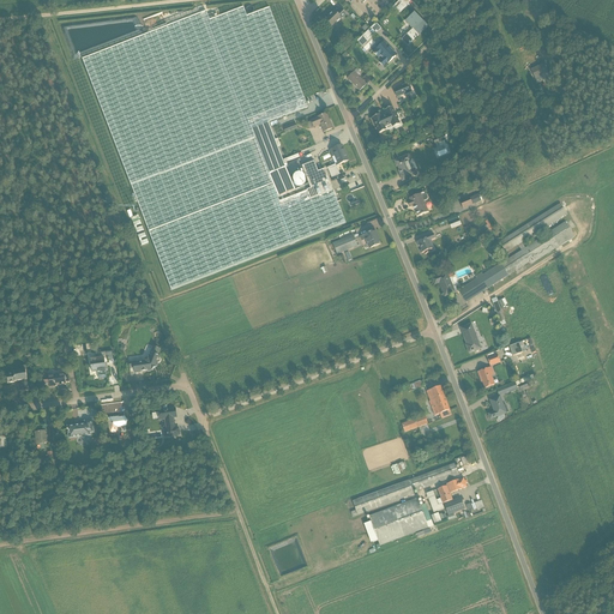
[(410,0),(401,0),(399,1),(401,2),(398,5),(403,10),(411,1),(410,0)]
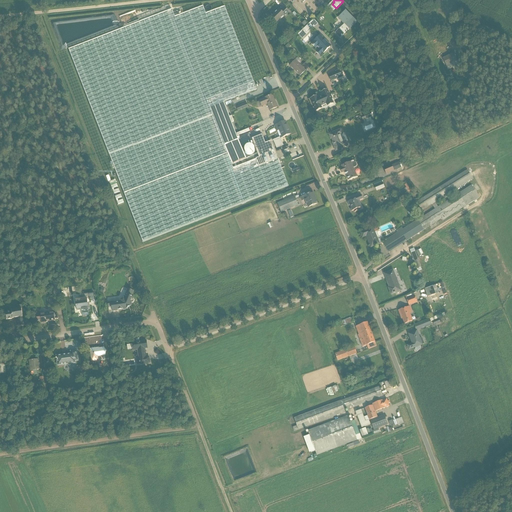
[(288,187),(271,141),(265,143),(262,135),(252,139),(259,158),(256,159),(256,160),(233,168),(232,165),(247,159),(224,102),(256,90),(224,8),(206,15),(203,7),(175,19),(172,11),(69,51),(143,243),(288,187)]
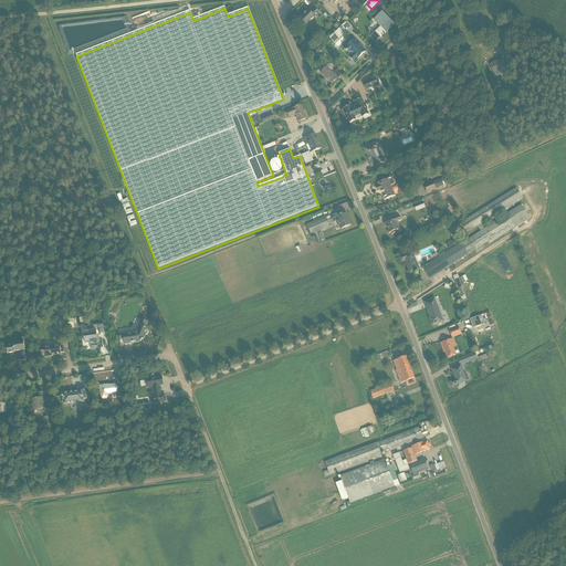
[(308,10),(299,19),(305,27),(318,13),(314,9),(311,12),(308,10)]
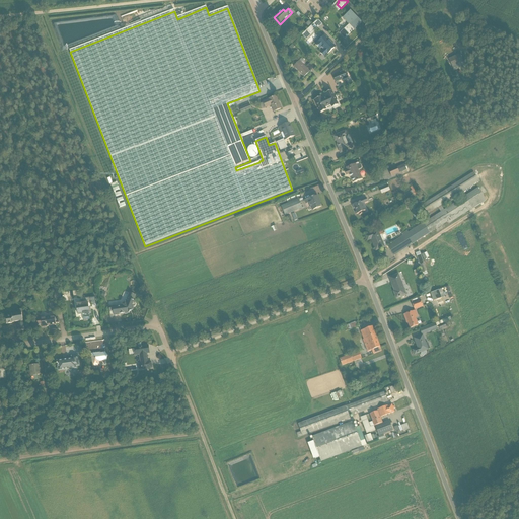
[(350,11),(343,18),(349,24),(340,33),(345,39),(348,36),(348,35),(359,24),(356,21),(358,19),(350,11)]
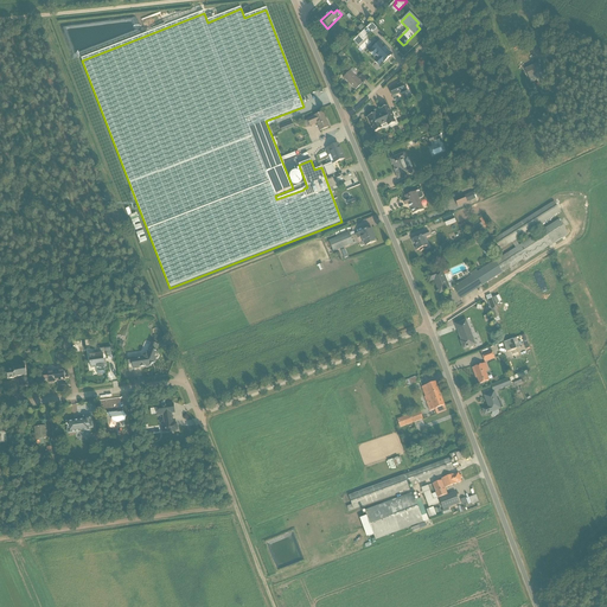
[(358,46),(369,37),(368,36),(371,33),(366,29),(353,42),(358,46)]
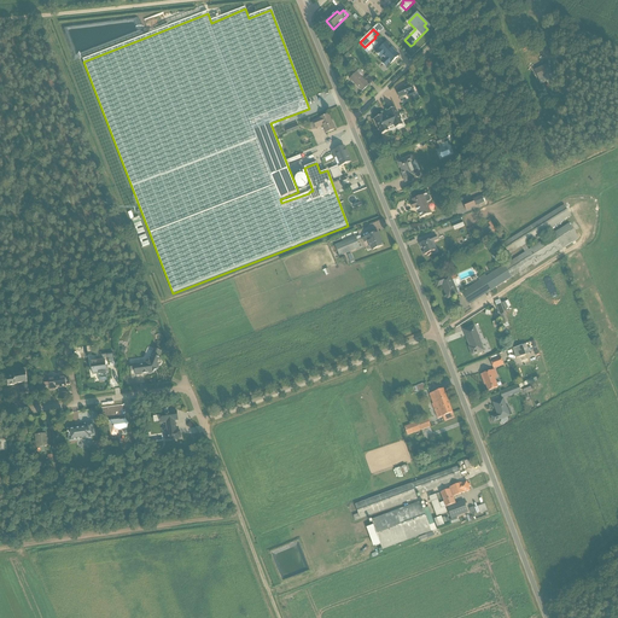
[(385,41),(390,35),(383,29),(378,35),(385,41)]
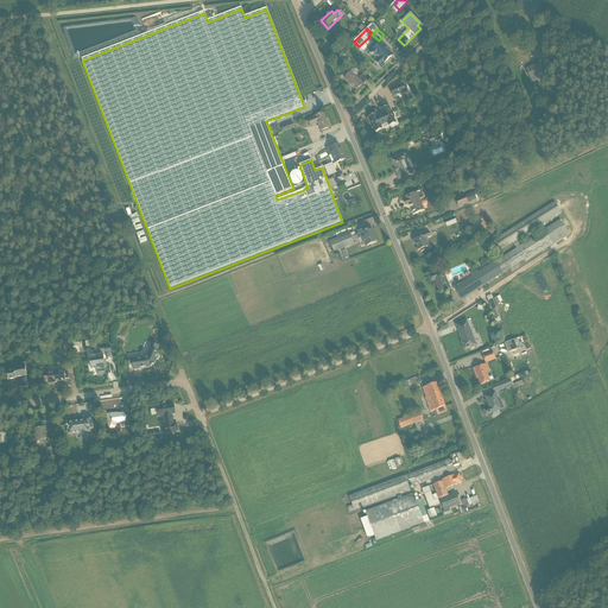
[(380,42),(369,52),(374,58),(377,57),(379,58),(375,62),(380,67),(384,63),(384,64),(392,56),(391,55),(391,52),(380,42)]
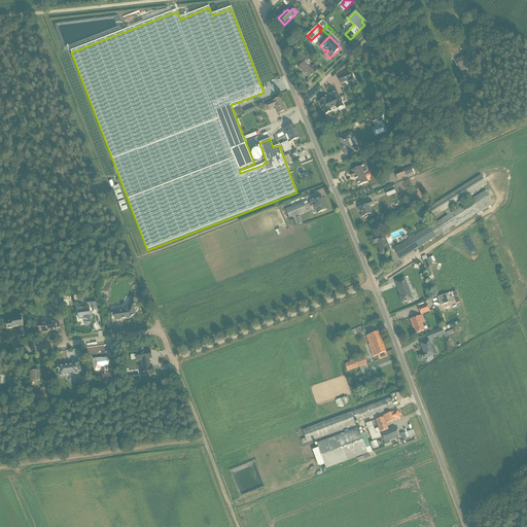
[(303,56),(305,54),(296,45),(292,49),(294,50),(295,49),(303,56)]
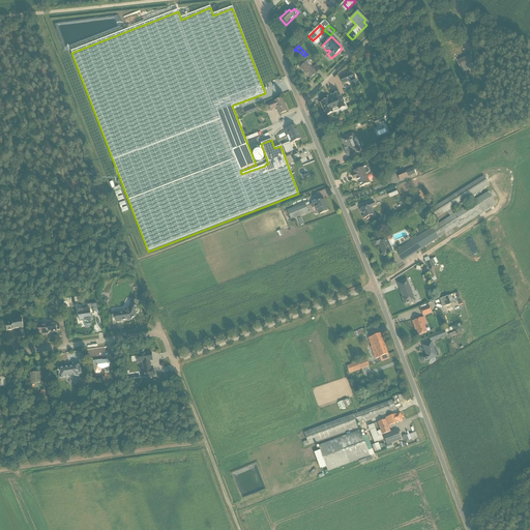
[(469,55),(458,61),(462,69),(473,63),(469,55)]
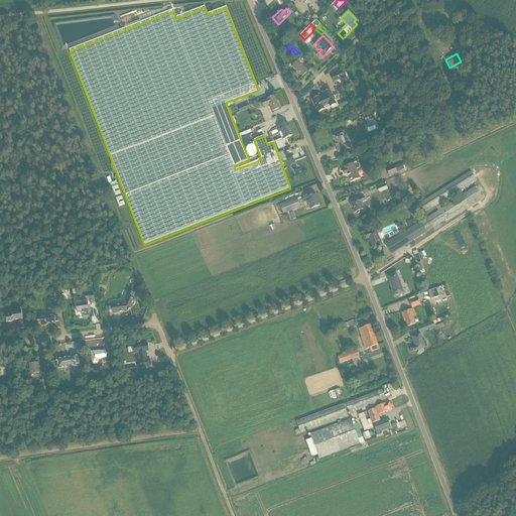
[(302,77),(308,72),(301,63),(302,62),(299,59),(292,67),(302,77)]
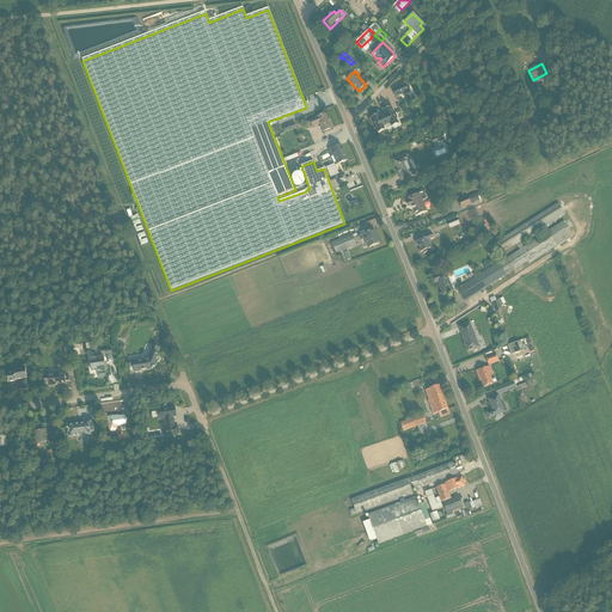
[(405,85),(393,91),(396,98),(409,92),(405,85)]
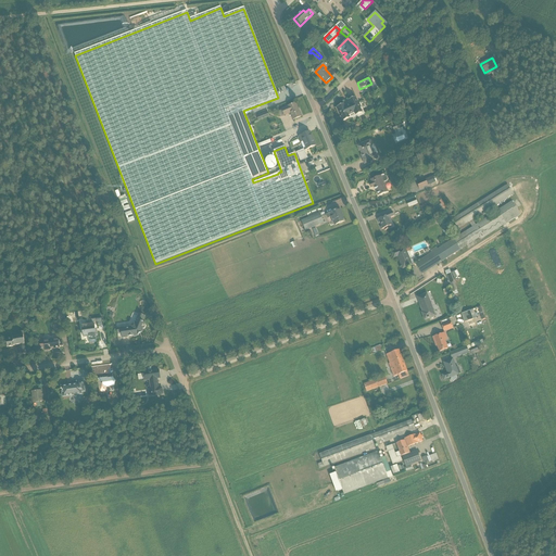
[(355,116),(362,113),(361,109),(362,108),(358,103),(357,103),(355,98),(349,100),(351,105),(344,108),(343,104),(337,108),(343,122),(350,118),(349,115),(354,113),(355,116)]
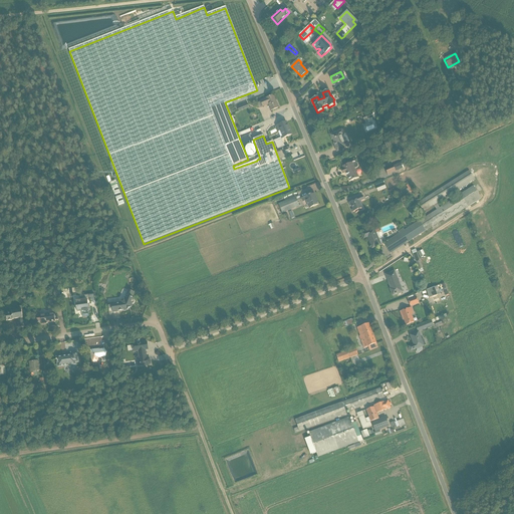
[(279,108),(273,95),(260,100),(260,101),(256,103),(259,108),(262,106),(263,107),(268,105),(271,111),(279,108)]
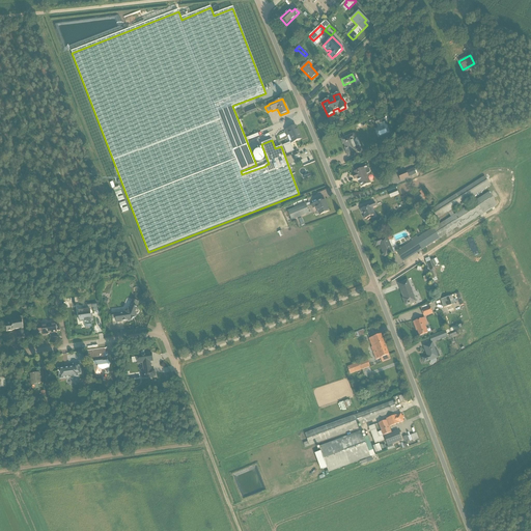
[(257,112),(255,106),(244,110),(247,116),(257,112)]
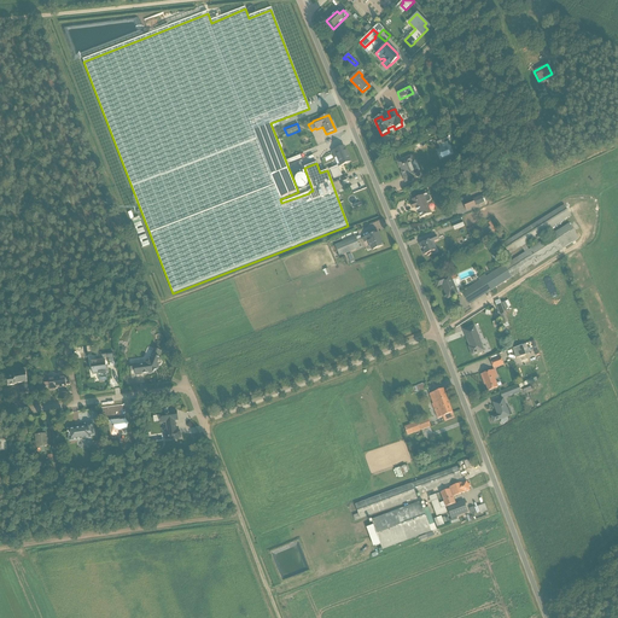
[(448,135),(435,140),(437,146),(442,145),(443,147),(448,146),(447,143),(450,141),(448,135)]
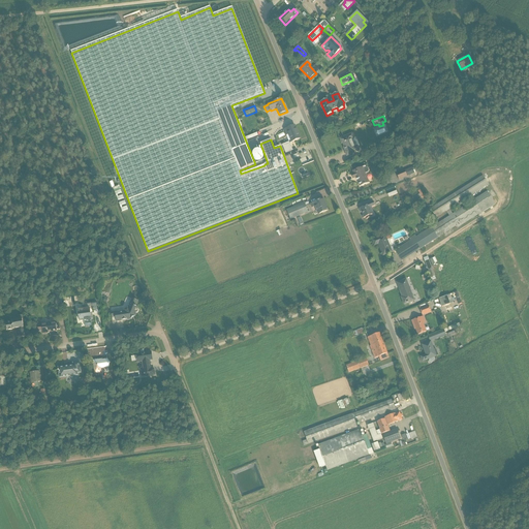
[(285,154),(293,151),(289,144),(300,138),(298,131),(297,132),(296,130),(297,130),(294,126),(284,130),(288,142),(282,145),(285,154)]
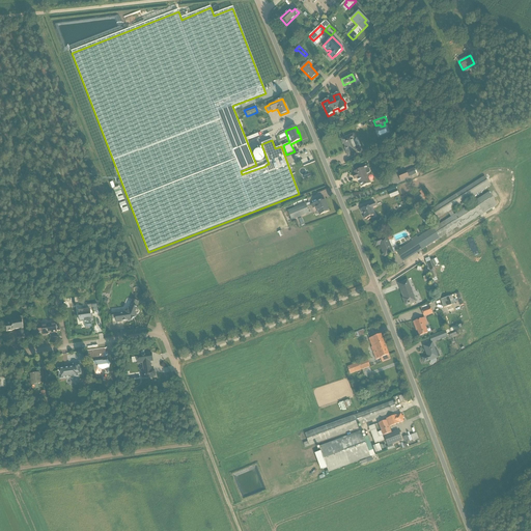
[(345,152),(347,157),(361,151),(359,146),(357,147),(354,140),(356,139),(354,134),(341,139),(342,144),(343,144),(346,151),(345,152)]
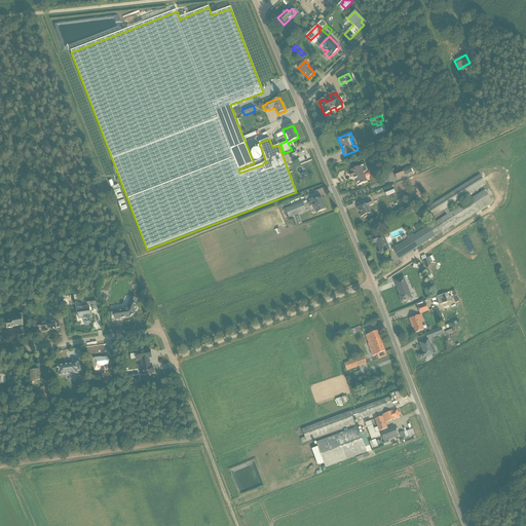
[(358,186),(367,182),(364,173),(366,172),(367,170),(366,167),(364,166),(364,165),(363,165),(350,171),(351,173),(349,174),(350,178),(354,177),(358,186)]
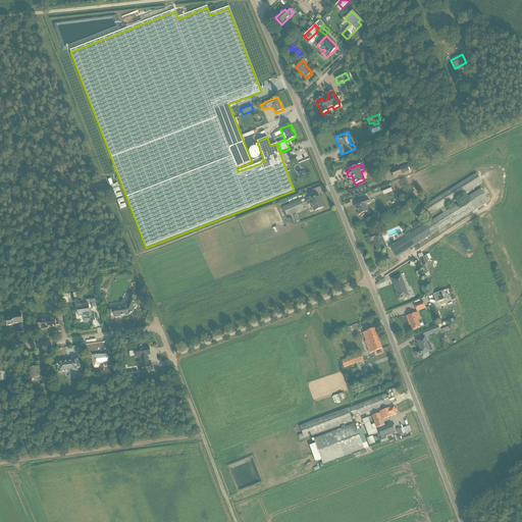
[(394,178),(402,175),(402,174),(412,170),(410,166),(407,167),(407,165),(399,168),(392,171),(394,178)]
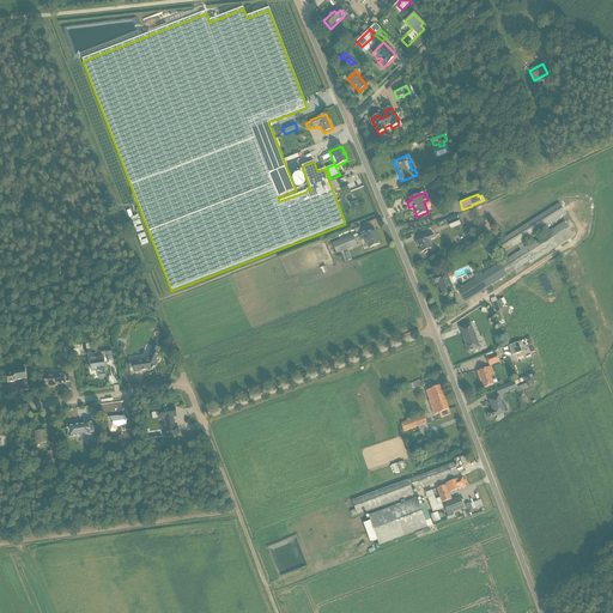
[(575,237),(564,223),(525,248),(521,243),(565,214),(559,204),(499,242),(505,253),(517,246),(521,250),(475,279),(457,291),(465,303),(528,262),(530,265),(575,237)]
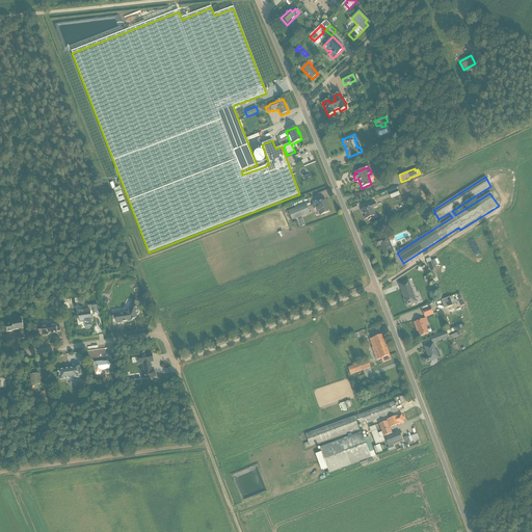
[(387,191),(390,198),(399,195),(396,188),(387,191)]
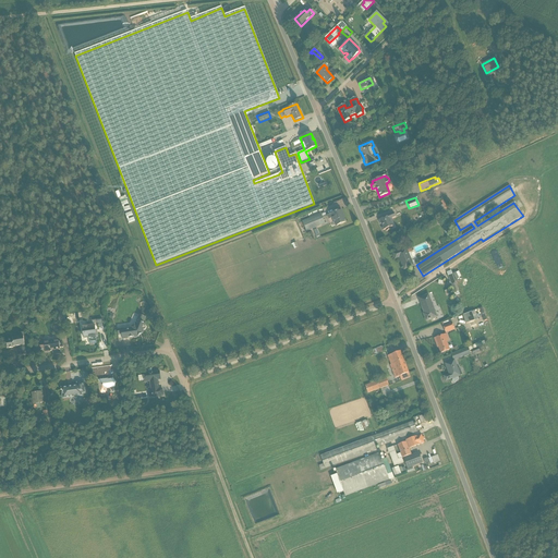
[(435,215),(447,208),(441,198),(435,203),(435,204),(433,205),(433,204),(429,205),(435,215)]
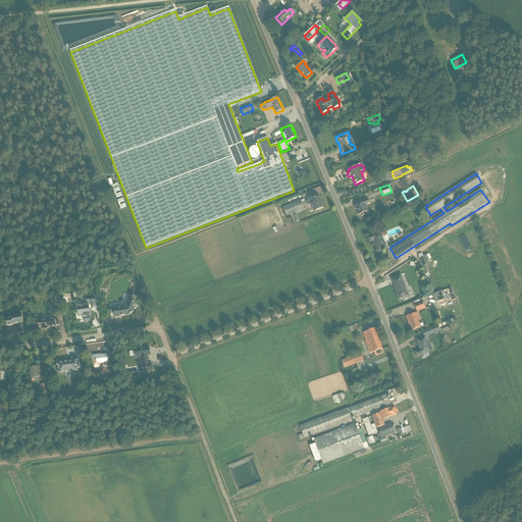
[(313,212),(323,208),(319,197),(306,202),(307,206),(310,205),(313,212)]
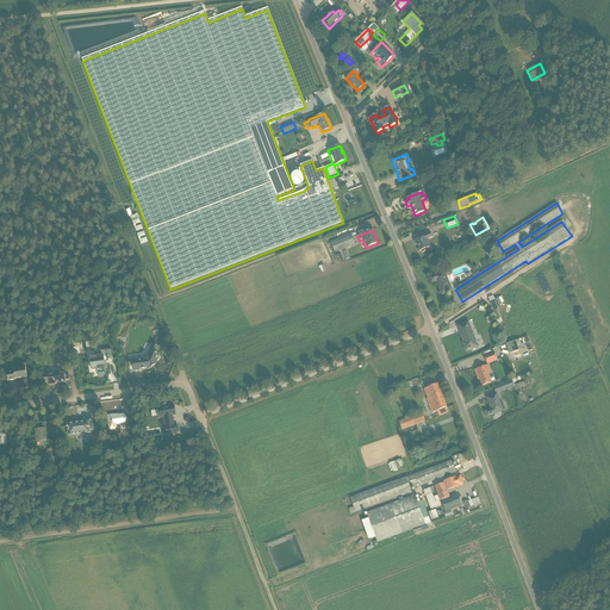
[(433,237),(430,232),(423,236),(424,237),(414,241),(416,246),(417,246),(419,251),(422,251),(423,253),(428,251),(427,249),(431,247),(428,240),(433,237)]
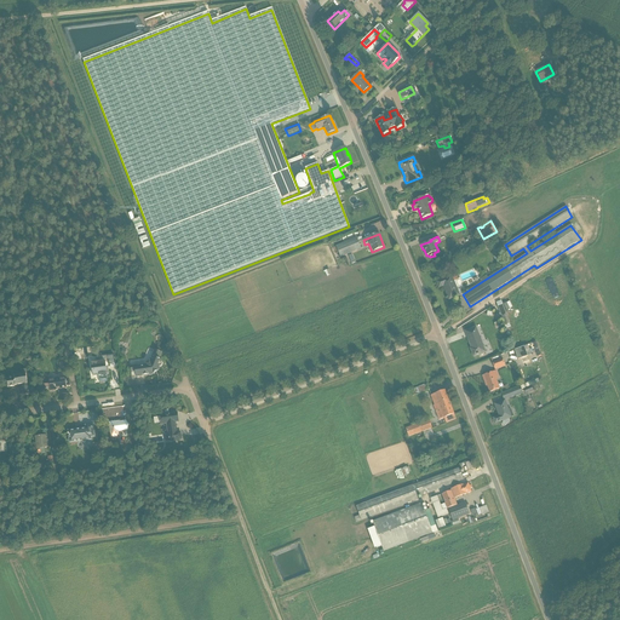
[(361,250),(356,237),(336,246),(340,258),(361,250)]
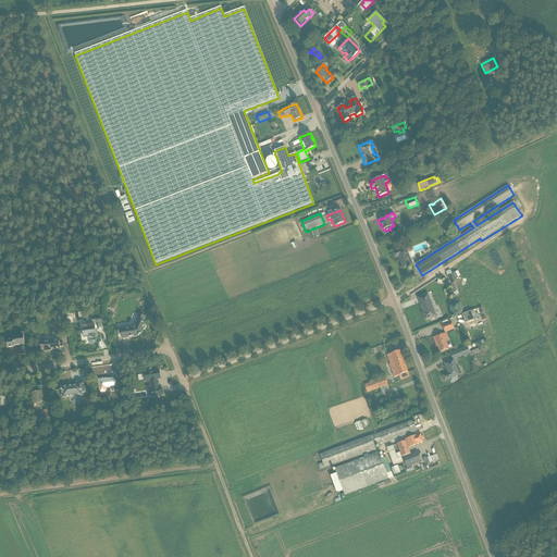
[(404,270),(413,265),(412,264),(415,264),(412,260),(411,261),(408,252),(411,251),(410,246),(392,254),(394,259),(398,257),(404,270)]
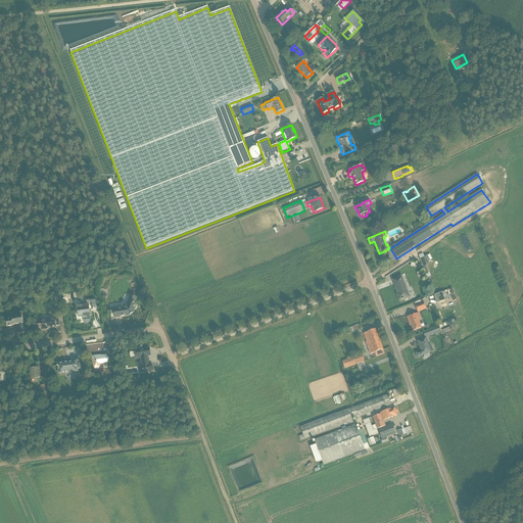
[(399,301),(410,297),(402,276),(392,280),(398,296),(397,296),(399,301)]
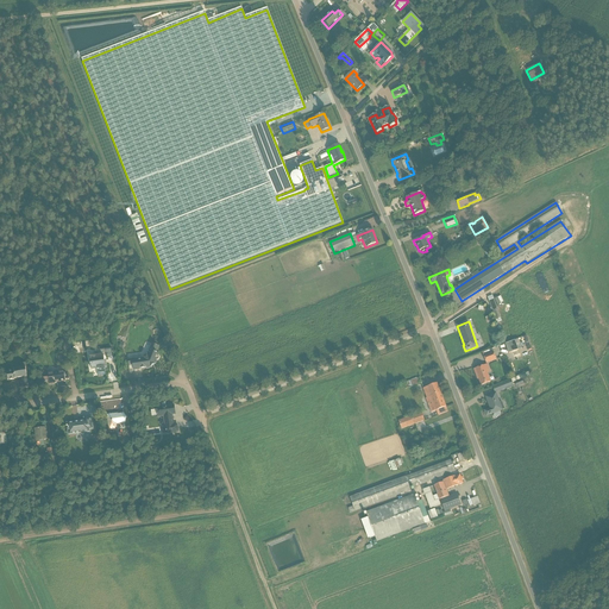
[(125,343),(127,336),(117,332),(114,340),(115,340),(115,343),(120,344),(120,341),(125,343)]
